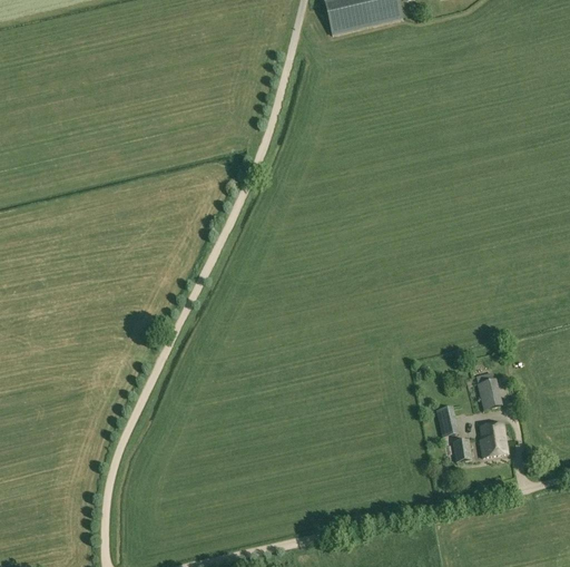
[(402,18),(397,0),(344,0),(325,5),(332,35),(402,18)]
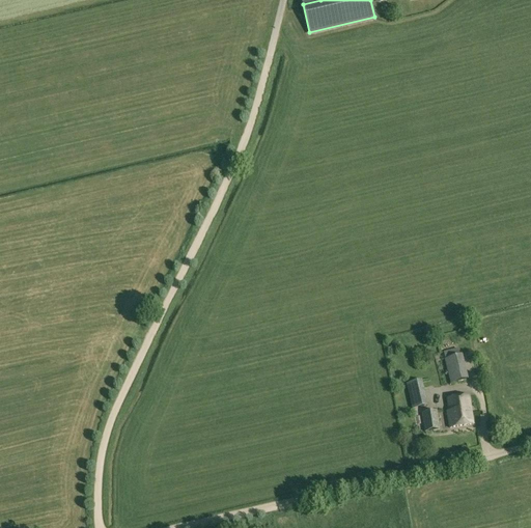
[(459,353),(445,357),(444,357),(449,381),(469,377),(463,353),(459,353)]
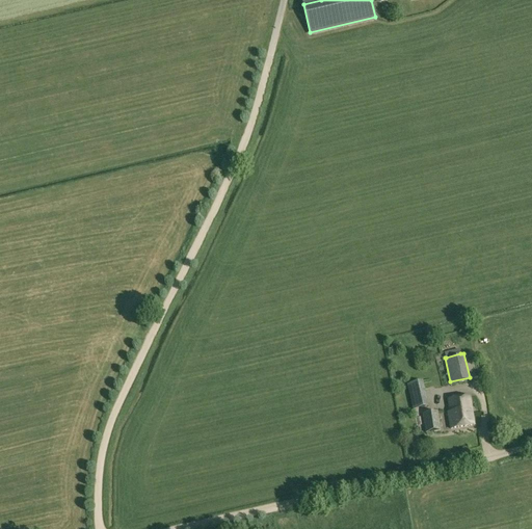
[(424,403),(423,378),(408,379),(410,403),(424,403)]
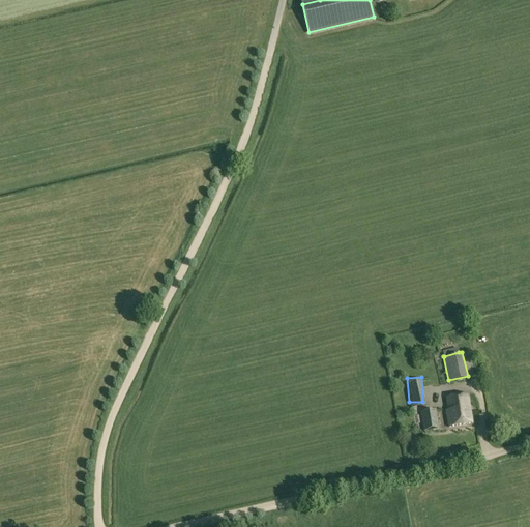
[(472,420),(468,392),(446,396),(448,408),(446,408),(448,419),(448,425),(472,420)]
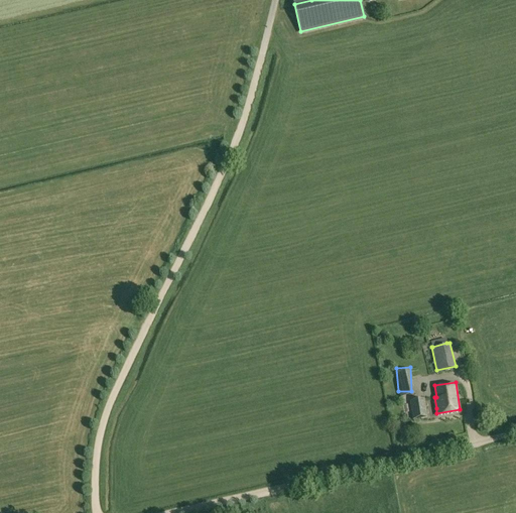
[(413,417),(426,415),(426,410),(424,397),(410,399),(413,417)]
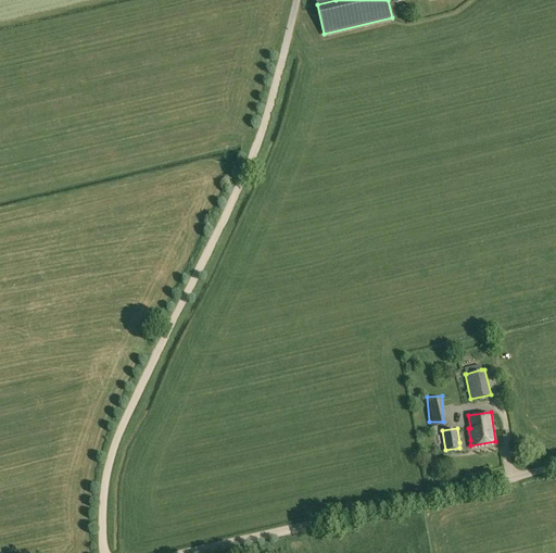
All buildings are outlined.
